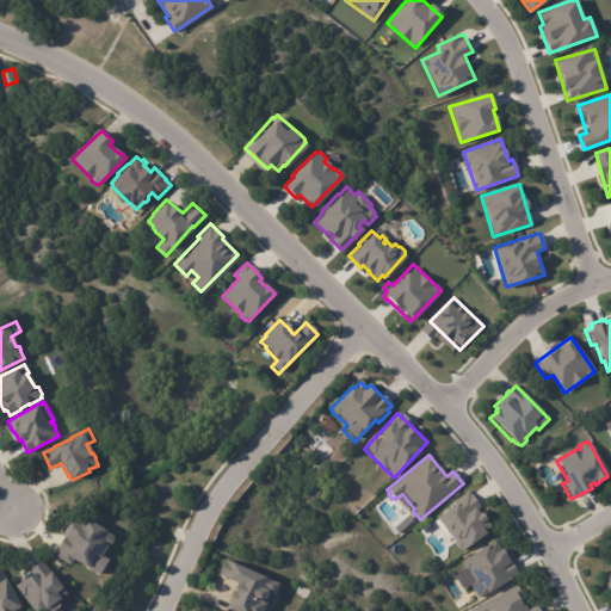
[(491,528),(482,534),(483,536),(461,553),(458,550),(457,550),(454,547),(454,543),(455,543),(437,519),(446,512),(445,510),(470,491),(481,507),(475,512),(479,516),(481,514),(491,528)]
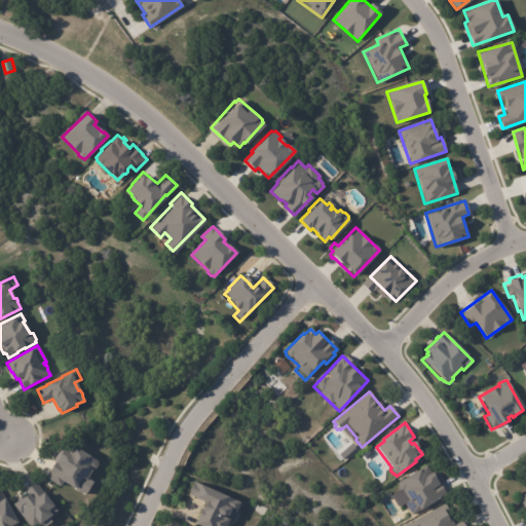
[(94,479),(85,493),(74,487),(63,481),(62,484),(48,477),(51,471),(50,470),(54,462),(52,461),(61,447),(64,449),(68,442),(74,446),(75,445),(98,459),(98,460),(98,462),(96,466),(92,466),(91,467),(87,476),(94,479)]
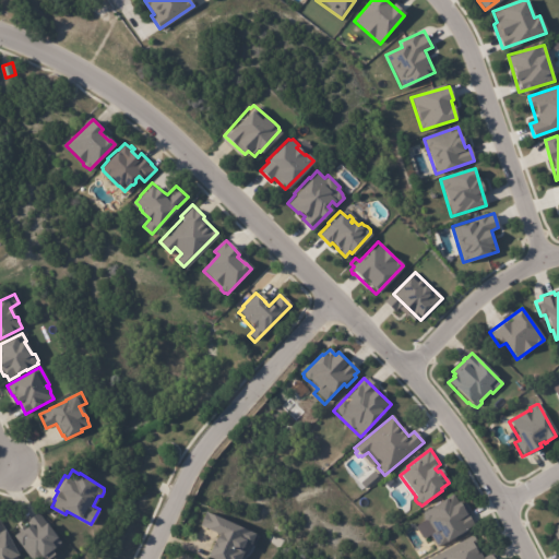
[(467,511),(465,513),(472,524),(461,530),(461,531),(435,547),(427,534),(431,532),(425,520),(423,520),(420,515),(420,514),(421,514),(420,513),(420,512),(451,494),(456,501),(460,499),(467,511)]
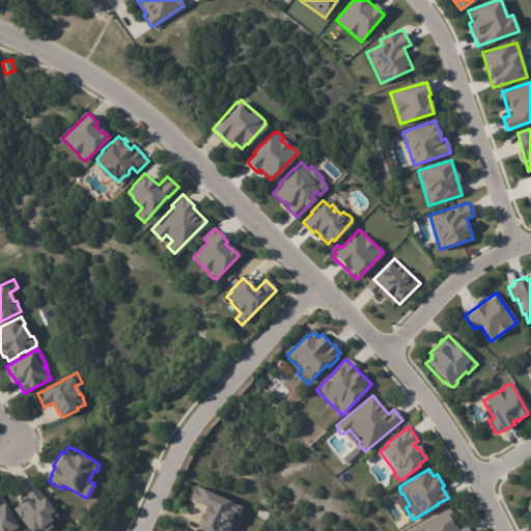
[(40,526),(42,528),(37,530),(32,530),(22,515),(20,516),(14,507),(19,504),(18,502),(24,498),(25,499),(29,497),(26,493),(38,485),(46,496),(45,497),(52,509),(54,508),(58,514),(40,526)]
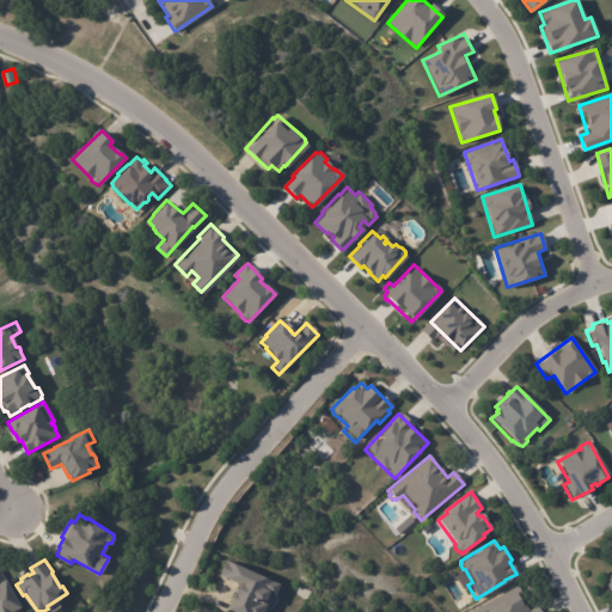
[(273,595),(267,593),(263,600),(268,603),(263,611),(231,611),(226,610),(237,585),(224,579),(219,574),(225,561),(277,585),(273,595)]
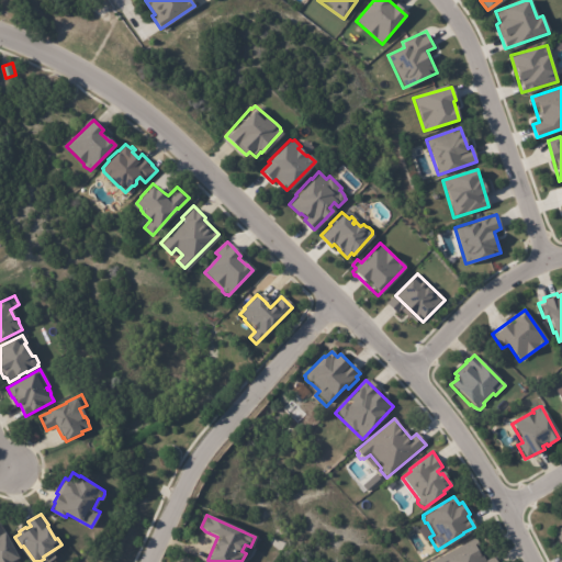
[(14,560),(9,561),(0,561),(0,517),(8,531),(6,532),(19,558),(14,560)]
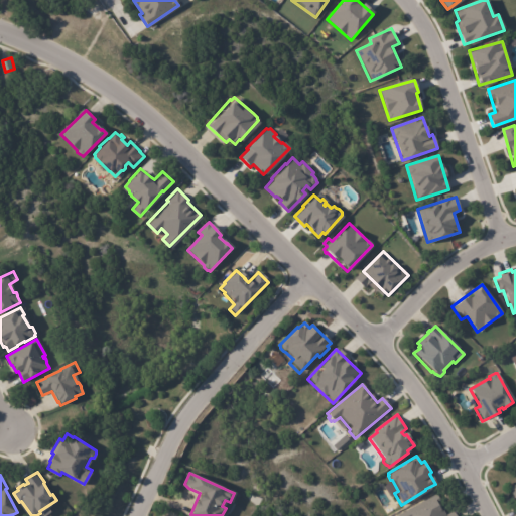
[(444,514),(452,510),(455,515),(396,515),(435,493),(440,501),(435,504),(438,508),(440,507),(444,514)]
